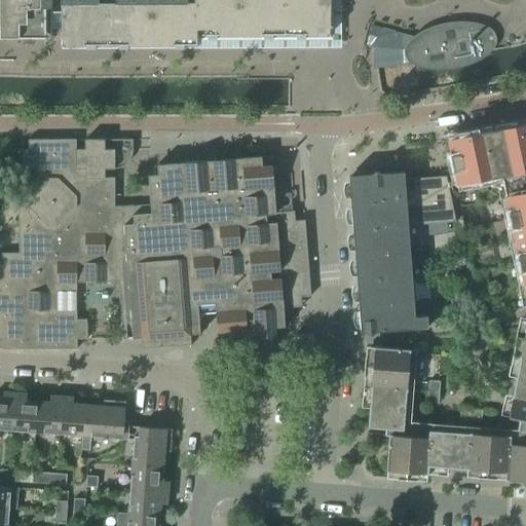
[(525,0),(0,0),(0,38),(51,38),(51,14),(61,14),(61,37),(61,45),(85,45),(85,50),(95,50),(95,40),(118,39),(118,50),(127,50),(127,45),(129,45),(174,45),(174,49),(184,49),(184,39),(196,39),(196,37),(207,37),(207,39),(217,39),(217,37),(263,37),(263,40),(272,40),(272,37),(296,37),(296,39),(305,39),(305,37),(330,37),(329,0),(525,0)]
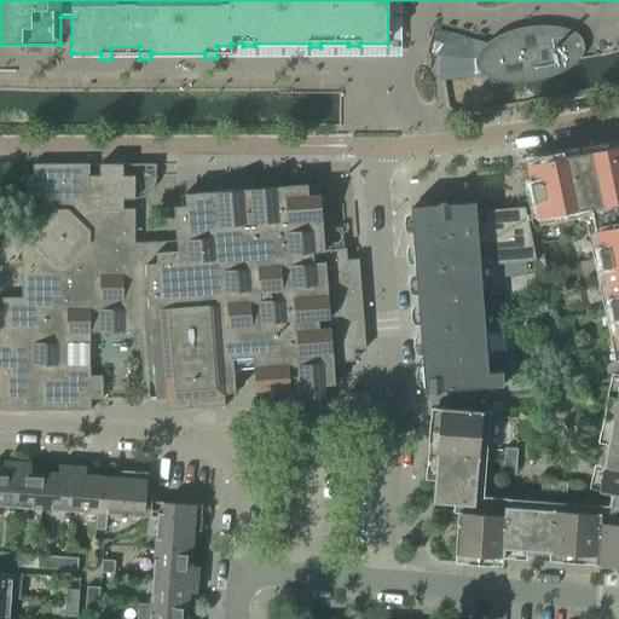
[(507,32),(495,39),(491,41),(491,40),(481,51),(480,51),(479,62),(478,63),(484,70),(484,73),(497,77),(497,79),(514,80),(515,81),(534,79),(534,80),(554,74),(555,74),(570,65),(571,65),(580,55),(582,55),(583,45),(584,44),(577,35),(578,34),(565,29),(565,28),(547,25),(547,24),(527,27),(526,27),(507,33),(507,32)]
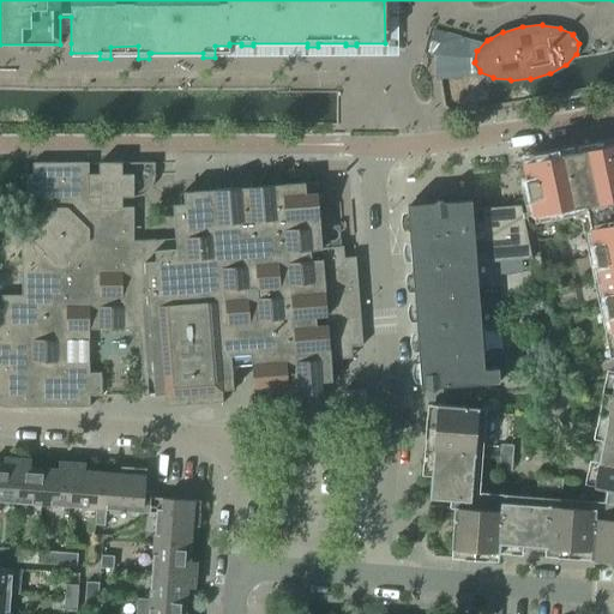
[(437,30),(432,48),(451,54),(457,36),(437,30)]
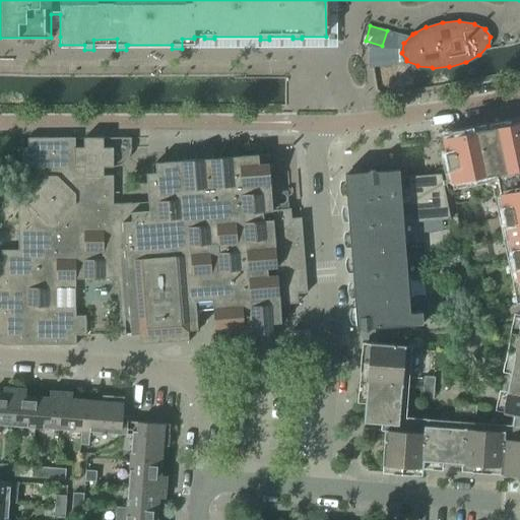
[(519,122),(486,130),(486,129),(473,132),(442,138),(451,184),(495,175),(519,295),(519,122)]
